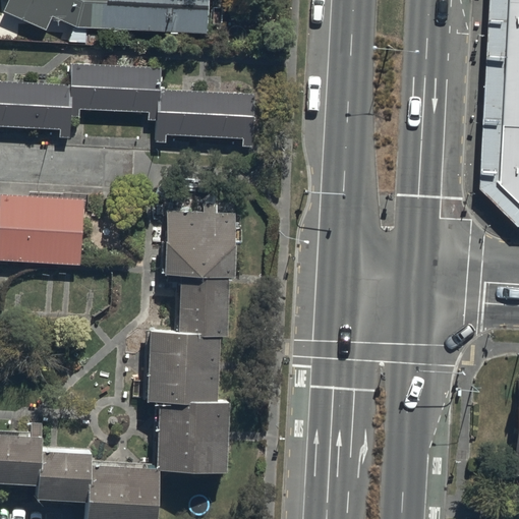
[(209,34),(210,0),(14,0),(71,27),(209,34)]
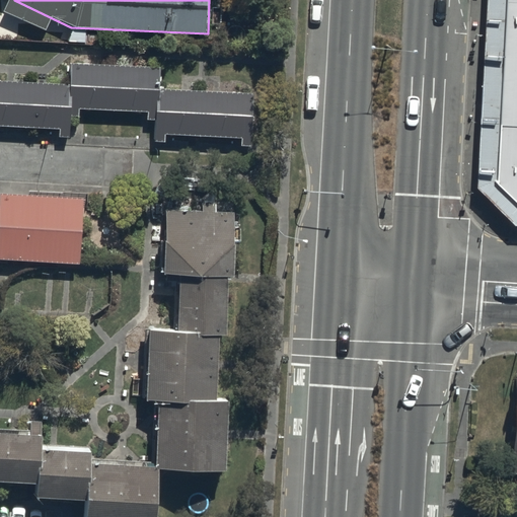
[(508,0),(502,122),(516,122),(516,0),(508,0)]
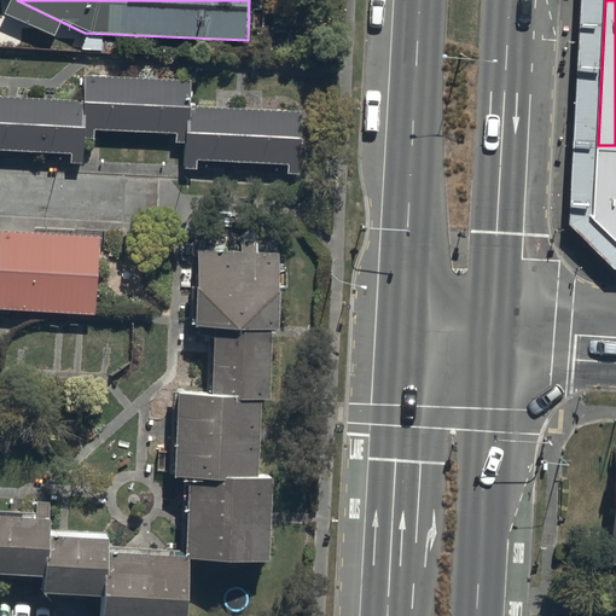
[(197,74),(85,70),(83,96),(82,141),(100,141),(100,129),(179,133),(180,143),(193,143),(196,102),(197,74)]
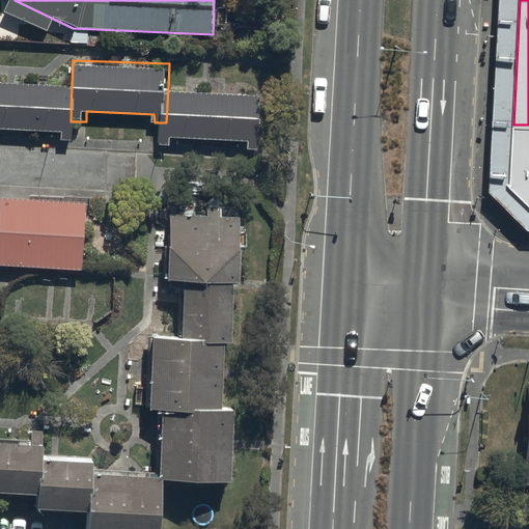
[(72,82),(0,79),(0,130),(56,132),(58,140),(70,141),(71,121),(72,82)]
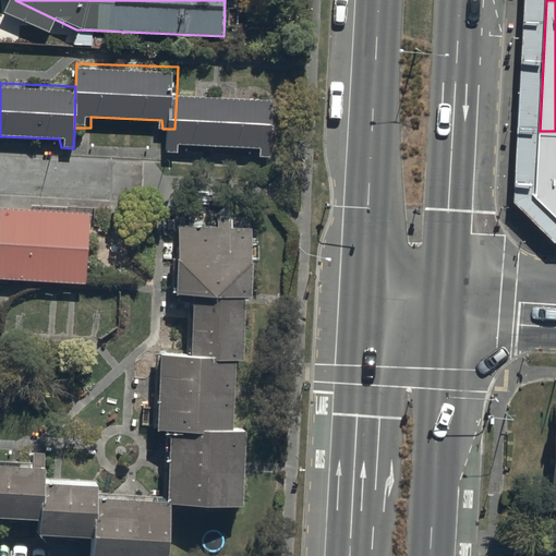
[(276,96),(177,92),(174,129),(172,157),(189,157),(189,146),(260,149),(262,158),(274,158),(276,96)]
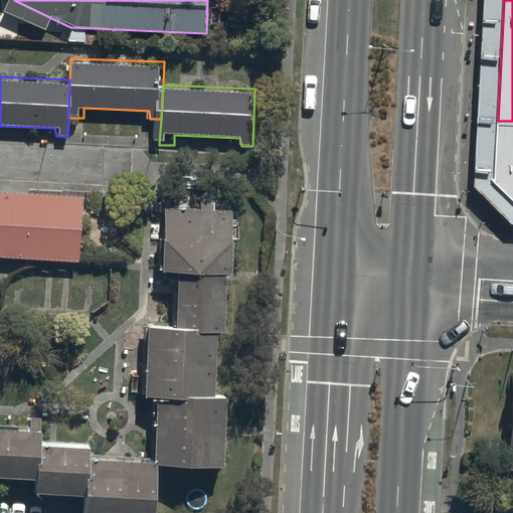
[(512,121),(498,121),(496,178),(512,195),(512,121)]
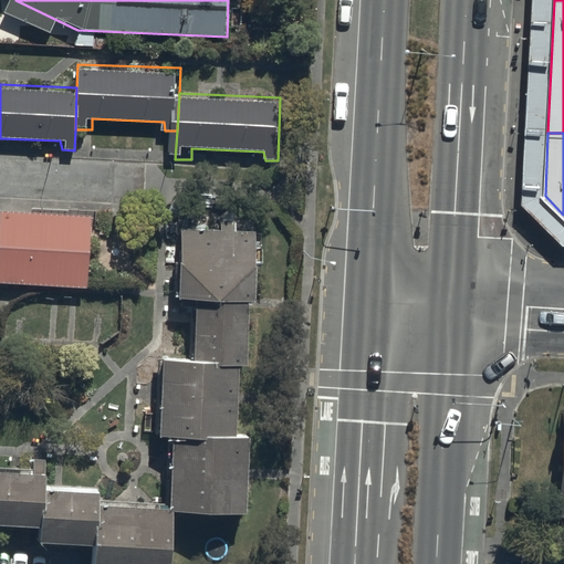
[(90,216),(2,209),(0,233),(0,281),(83,288),(90,216)]
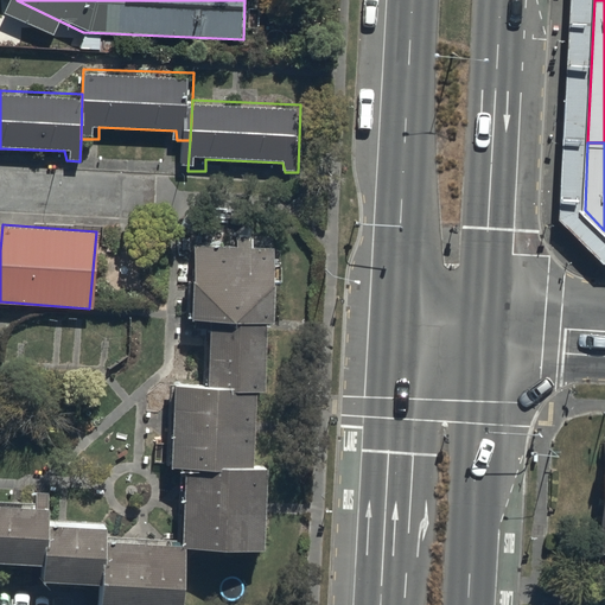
[(191,319),(210,318),(265,323),(272,326),(273,246),(195,246),(191,319)]
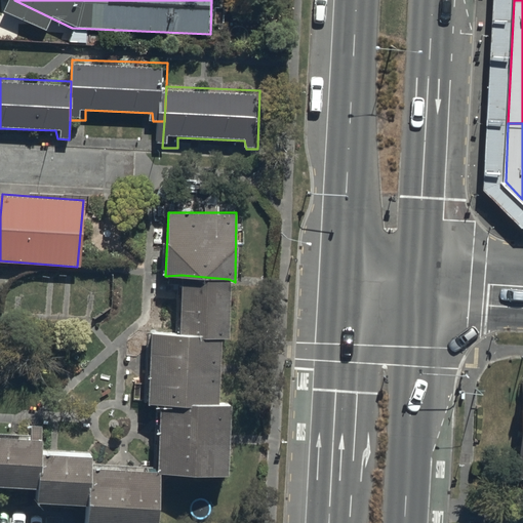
[(182,275),(178,330),(216,331),(216,335),(226,335),(229,279),(182,275)]
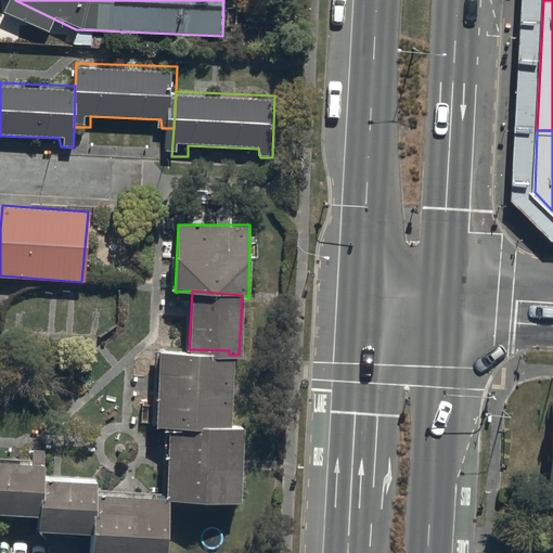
[(155,432),(167,433),(229,433),(229,355),(229,350),(189,349),(159,348),(155,432)]
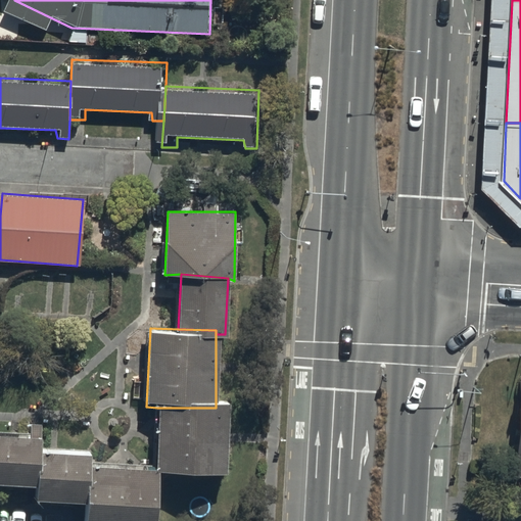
[(216,408),(157,408),(157,472),(226,472),(228,408),(216,408)]
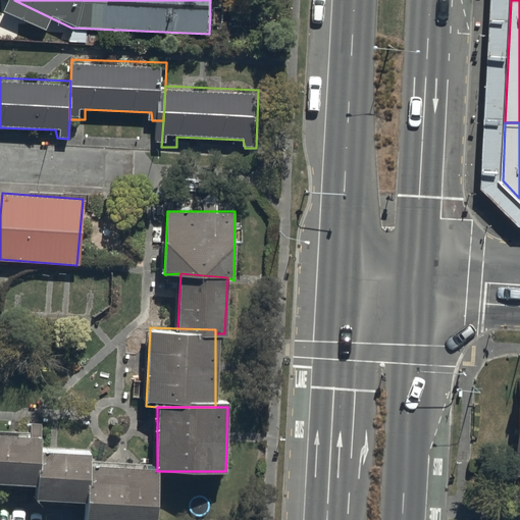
[(0,436),(0,486),(37,488),(40,488),(41,453),(42,440),(0,436)]
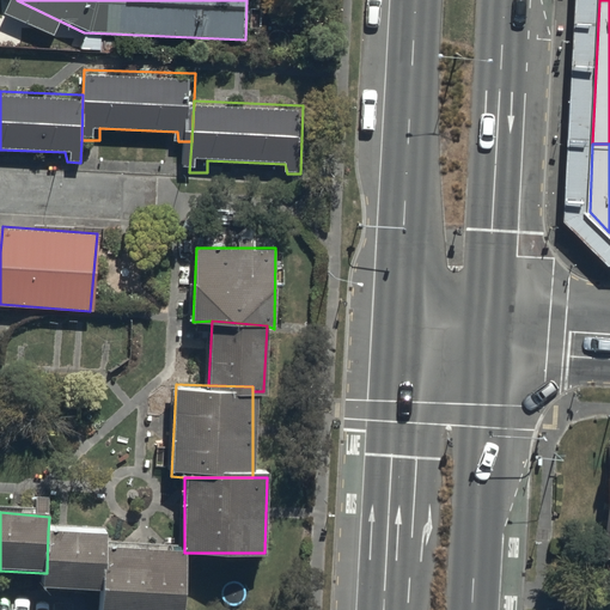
[(47,573),(43,573),(42,591),(99,592),(105,548),(107,536),(48,531),(47,573)]
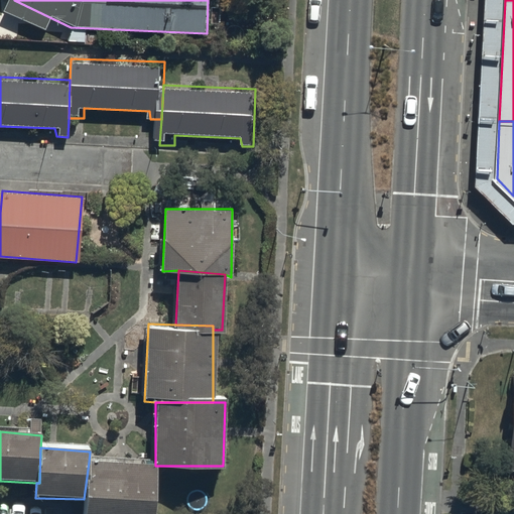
[(89,462),(84,499),(84,513),(152,513),(155,466),(89,462)]
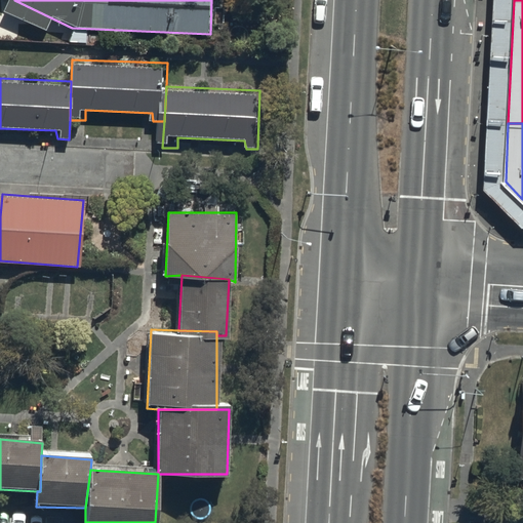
All buildings are outlined.
